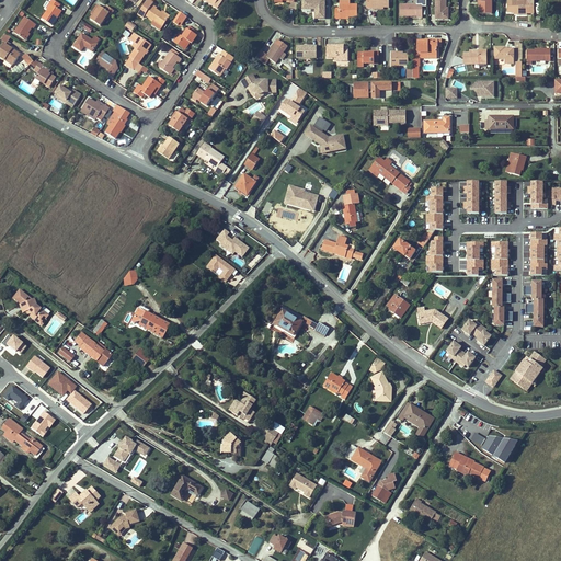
[(52,25),(57,19),(56,18),(60,10),(58,9),(60,6),(52,0),(50,3),(52,4),(48,10),(42,19),(52,25)]
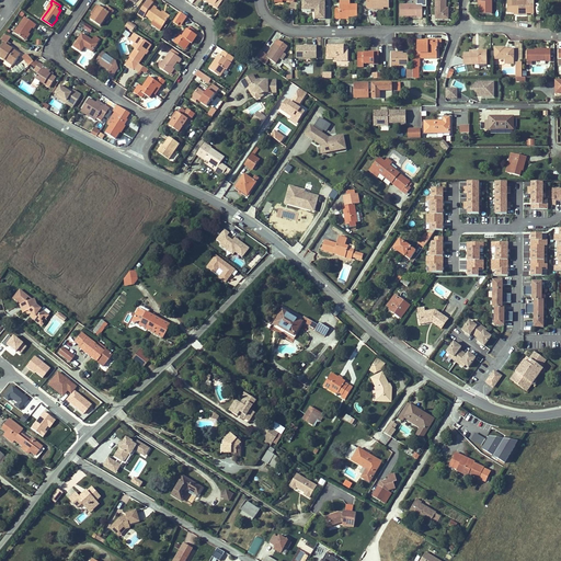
[(162,27),(169,18),(162,13),(156,9),(157,8),(152,4),(153,3),(148,0),(138,14),(144,18),(145,15),(162,27)]
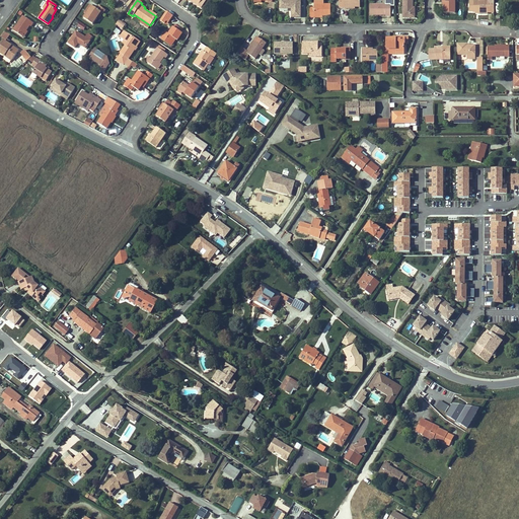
[(300,17),(300,6),(299,6),(298,0),(280,0),(280,8),(289,8),(289,7),(292,7),(292,9),(292,17),(300,17)]
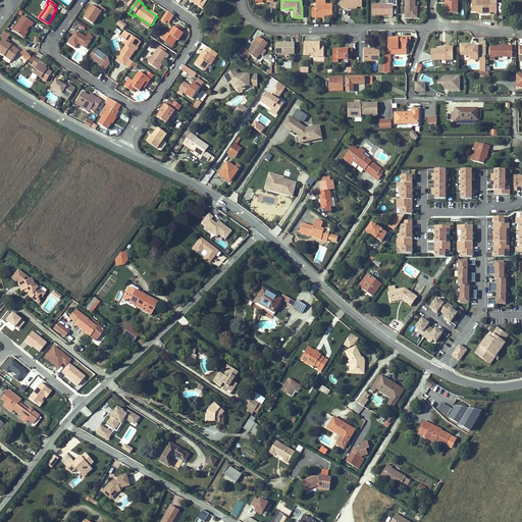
[(341,0),(342,8),(347,7),(347,8),(351,9),(351,7),(357,7),(362,7),(362,0),(341,0)]
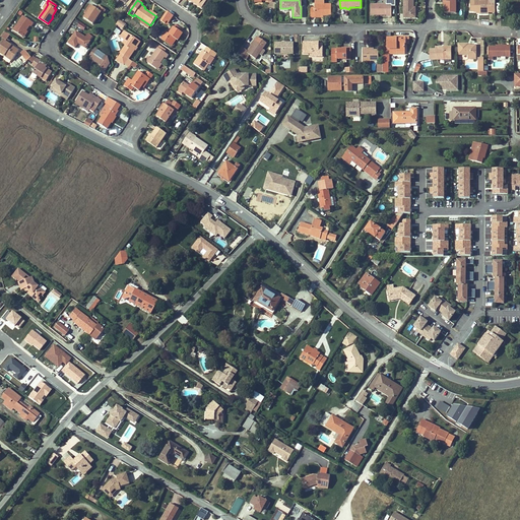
[(413,8),(413,0),(403,0),(404,17),(415,18),(415,8),(413,8)]
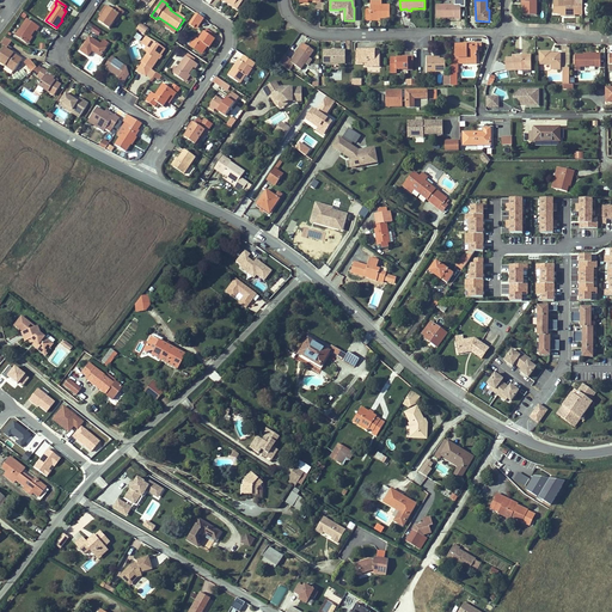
[(536,0),(524,0),(524,6),(524,16),(537,16),(536,0)]
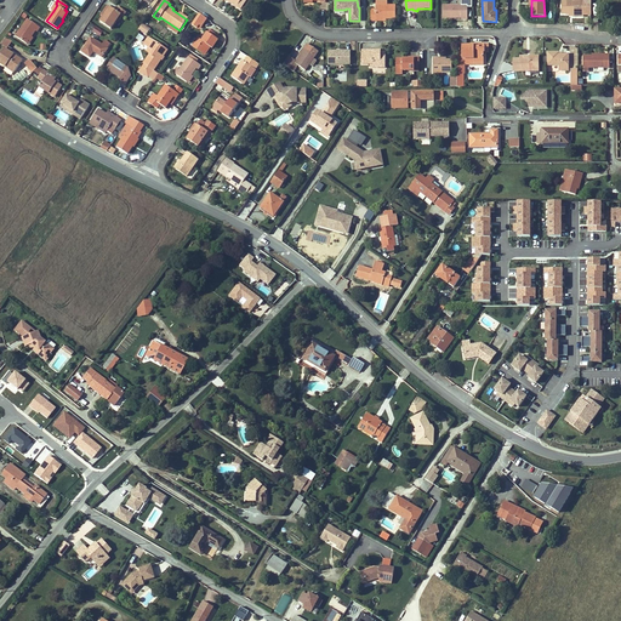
[(579,16),(585,16),(585,15),(591,15),(591,0),(584,0),(585,1),(562,1),(562,15),(569,15),(579,15),(579,16)]
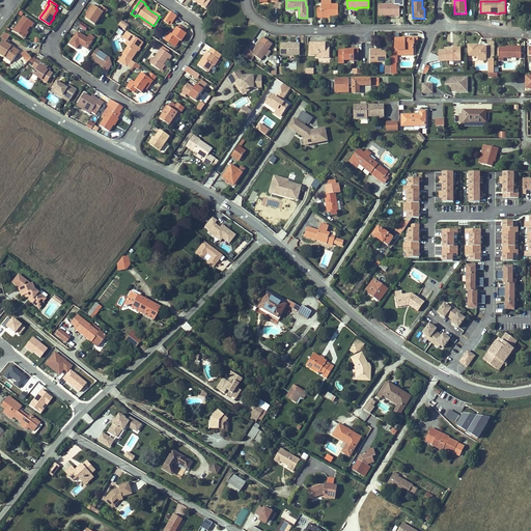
[(400,17),(400,5),(379,4),(379,16),(395,16),(395,17),(400,17)]
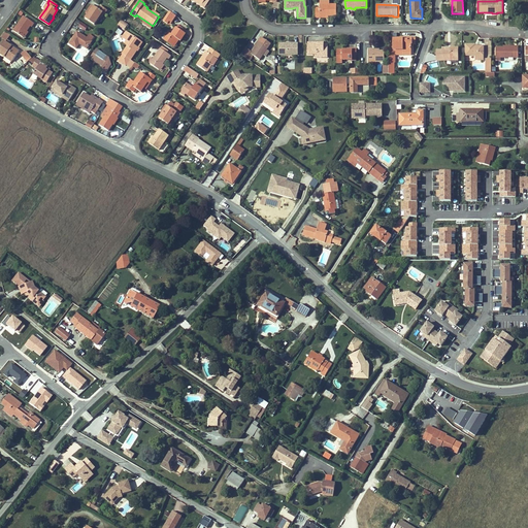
[(105,13),(107,10),(100,5),(98,9),(94,5),(94,6),(88,14),(85,19),(94,25),(99,18),(102,12),(104,13),(105,13)]
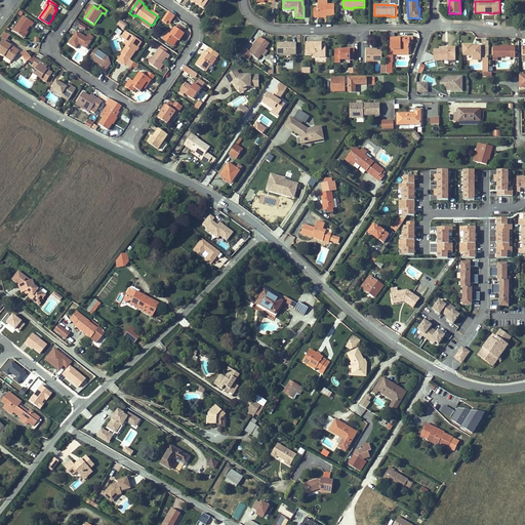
[(318,5),(318,8),(314,8),(314,17),(318,17),(318,15),(326,16),(334,15),(334,5),(327,5),(318,5)]
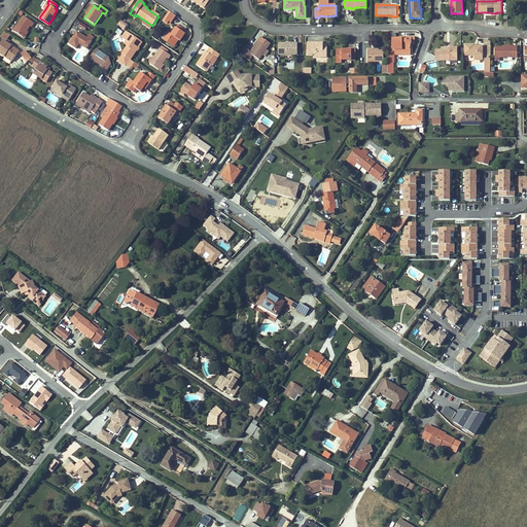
[(171,23),(175,16),(169,11),(163,22),(167,24),(169,22),(171,23)]
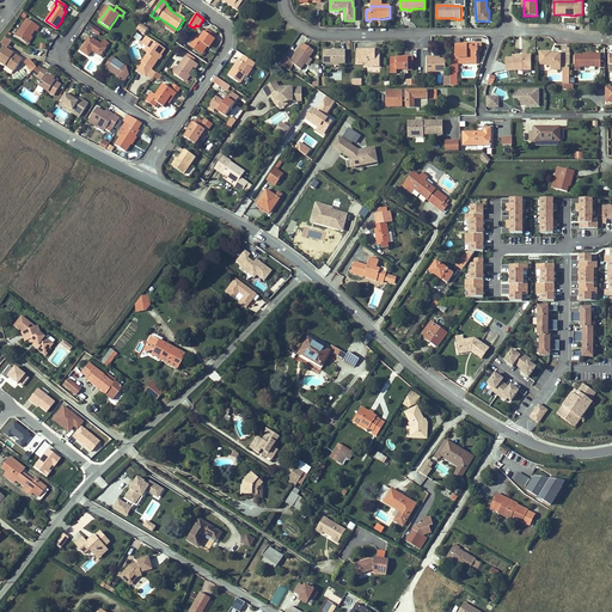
[(28,19),(16,36),(26,43),(31,36),(35,30),(36,31),(40,28),(28,19)]
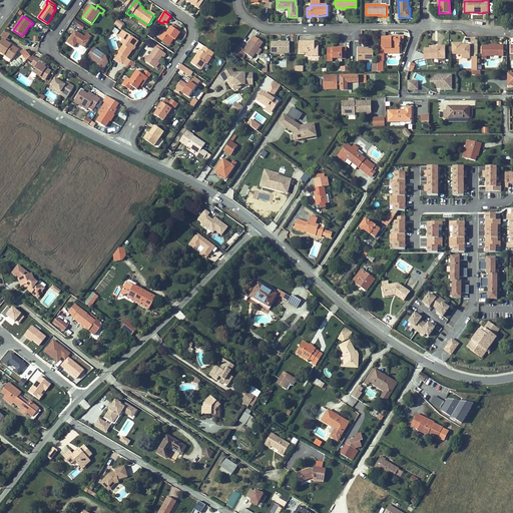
[(82,29),(85,25),(78,21),(75,26),(82,29)]
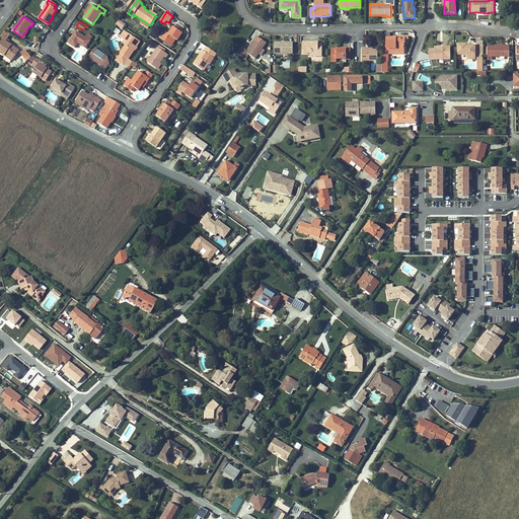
[(168,34),(165,32),(161,39),(169,45),(174,39),(175,40),(177,41),(182,33),(181,32),(173,27),(168,34)]
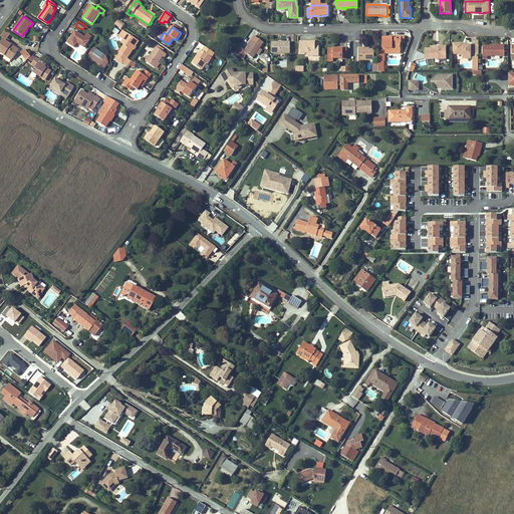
[(1,37),(7,40),(10,33),(4,30),(1,37)]
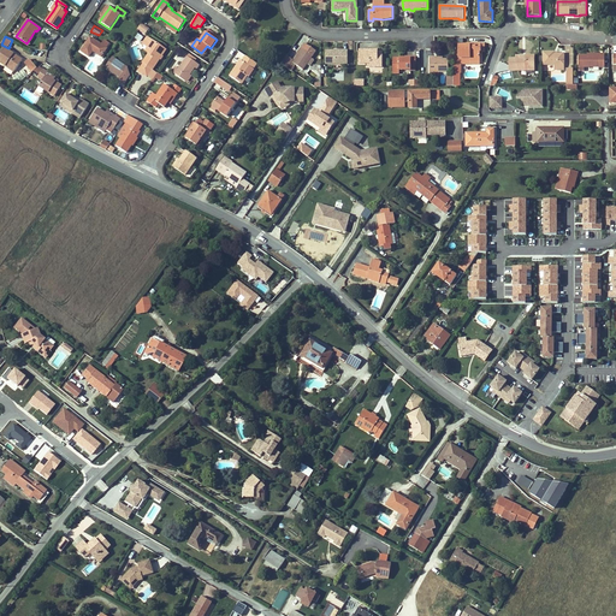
[(107,48),(90,37),(81,51),(89,57),(93,52),(94,51),(95,51),(94,52),(101,58),(107,48)]
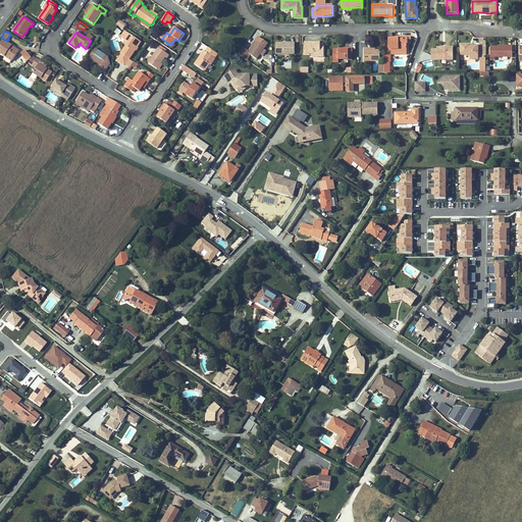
[(121,37),(125,40),(128,42),(126,45),(121,53),(117,60),(124,64),(128,58),(129,59),(136,50),(138,48),(141,42),(124,32),(121,37)]
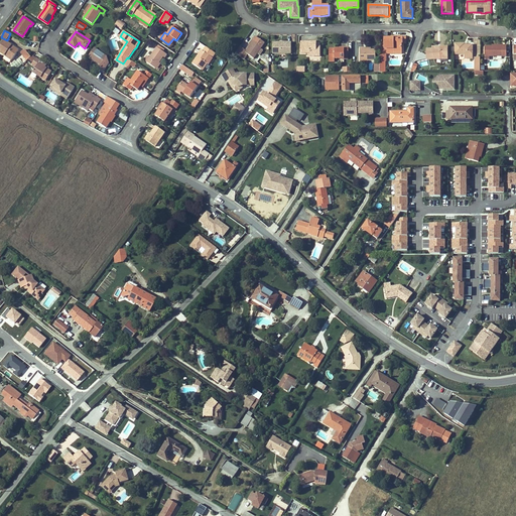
[(255,36),(253,39),(245,50),(246,51),(241,57),(244,59),(248,54),(246,53),(254,41),(256,42),(258,39),(255,36)]
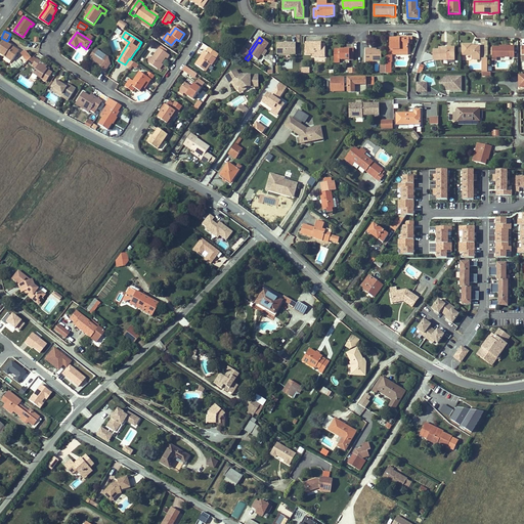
[(400,37),(400,39),(390,39),(390,49),(390,50),(399,50),(400,50),(408,50),(408,44),(409,44),(409,38),(409,37),(400,37)]
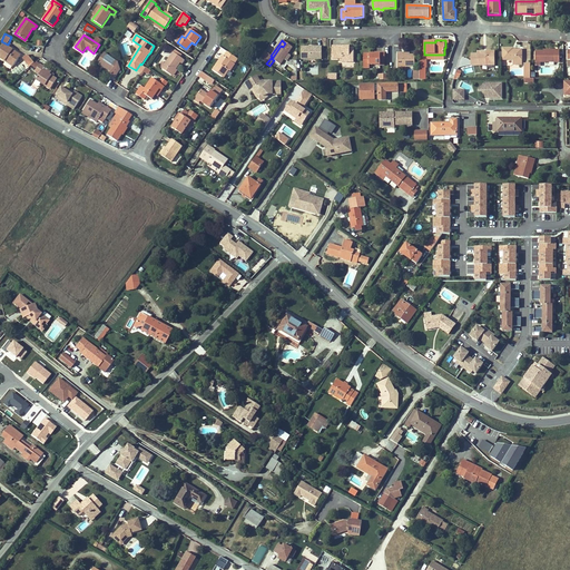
[(292,48),(285,43),(283,47),(281,46),(272,59),(274,60),(281,65),(284,59),(288,53),(292,48)]
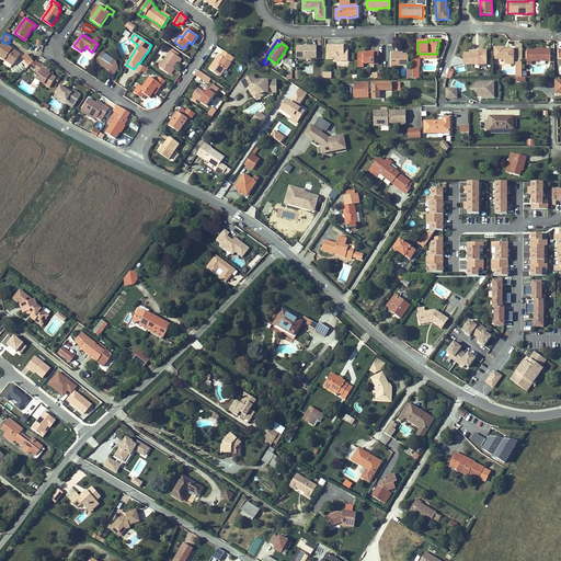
[(21,55),(4,44),(0,49),(0,56),(6,60),(7,59),(14,65),(21,55)]
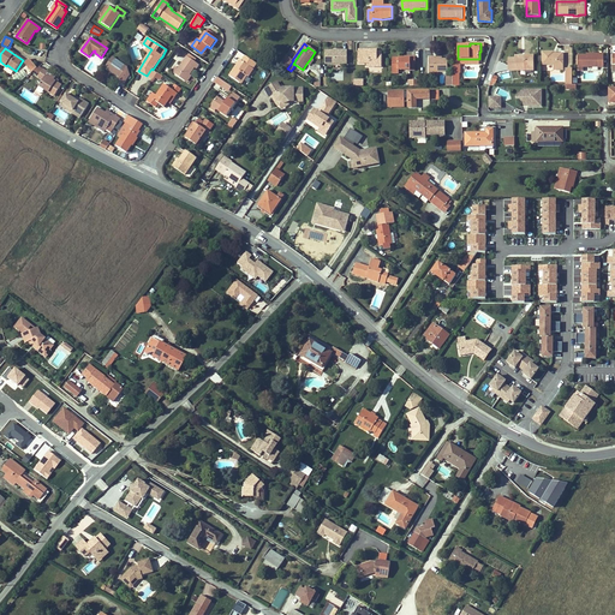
[(347,64),(347,51),(326,51),(324,64),(347,64)]
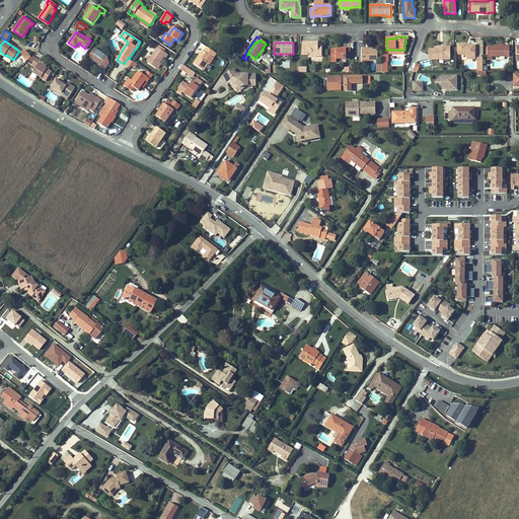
[(318,47),(318,44),(313,44),(313,45),(312,45),(312,43),(302,43),(303,54),(309,54),(311,54),(311,56),(322,56),(322,47),(318,47)]
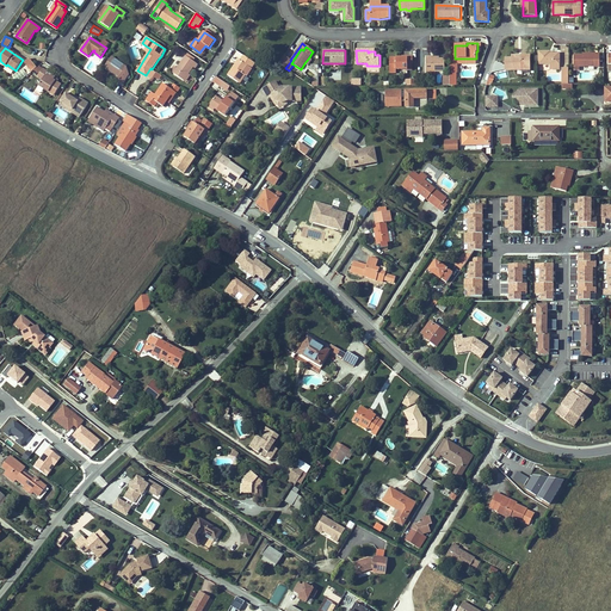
[(560,69),(560,54),(550,54),(550,51),(539,51),(539,65),(550,65),(550,69),(560,69)]
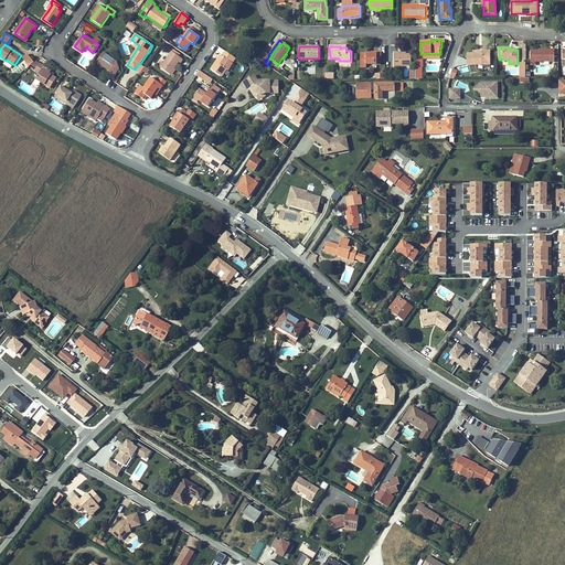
[(554,62),(554,50),(550,50),(550,51),(539,51),(531,51),(531,62),(532,62),(531,65),(536,65),(536,62),(554,62)]
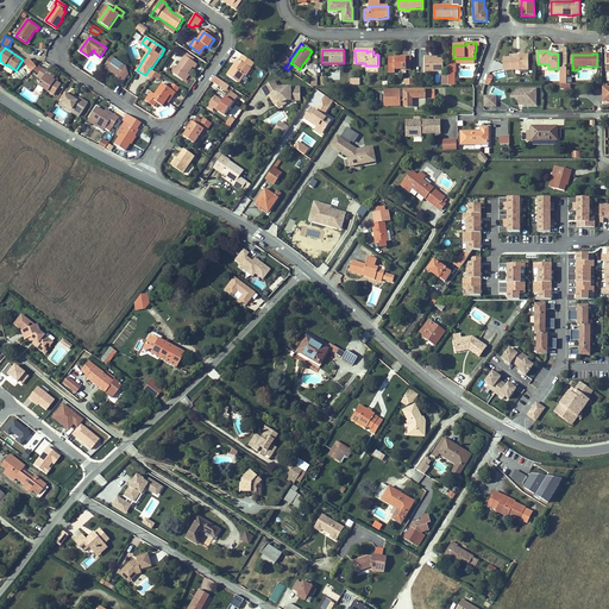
[(227,75),(239,83),(245,75),(242,73),(246,66),(250,68),(253,62),(243,55),(239,61),(238,60),(227,75)]
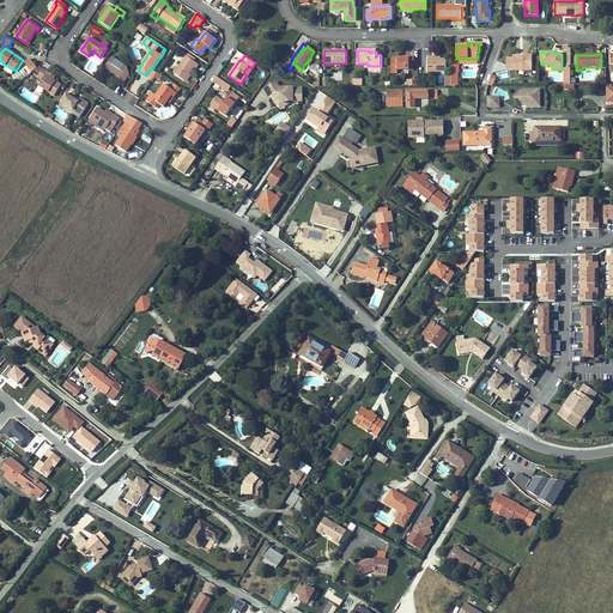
[(194,67),(195,68),(198,65),(194,61),(187,56),(177,70),(174,74),(184,80),(188,74),(194,67)]
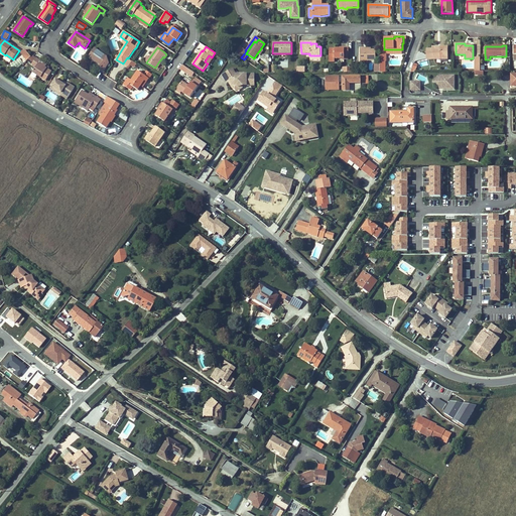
[(246,51),(245,50),(240,47),(236,53),(241,57),(246,51)]
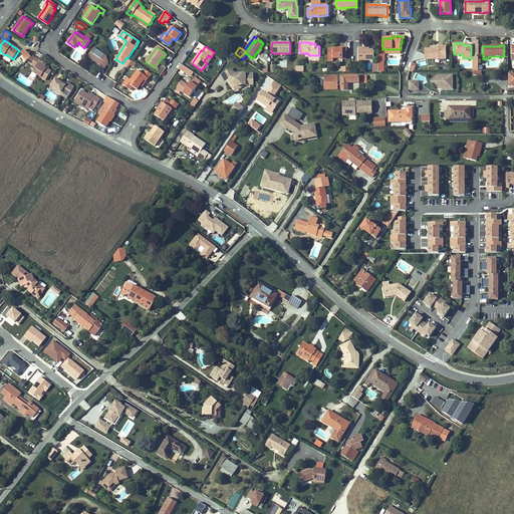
[(446,59),(446,47),(439,47),(439,49),(431,49),(425,49),(426,59),(446,59)]
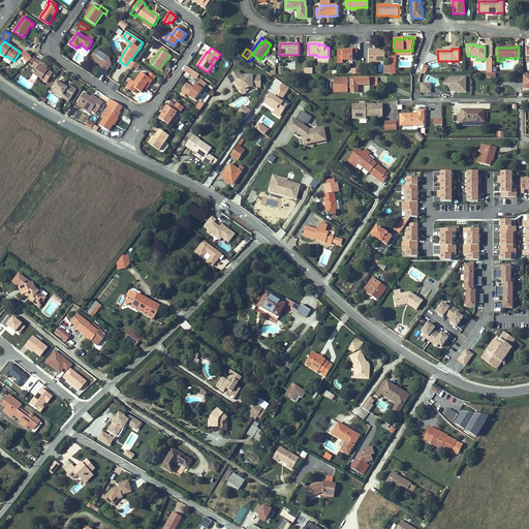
[(110,59),(96,50),(90,58),(103,67),(102,69),(106,72),(112,65),(110,59)]
